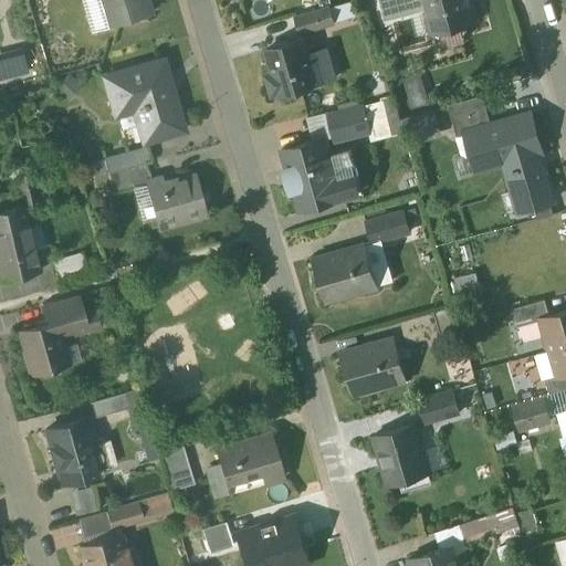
[(79,0),(84,29),(100,27),(94,0),(79,0)]
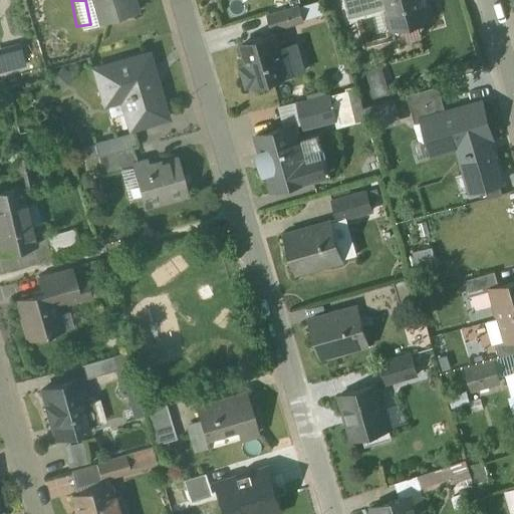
[(126,0),(86,0),(92,23),(131,13),(126,0)]
